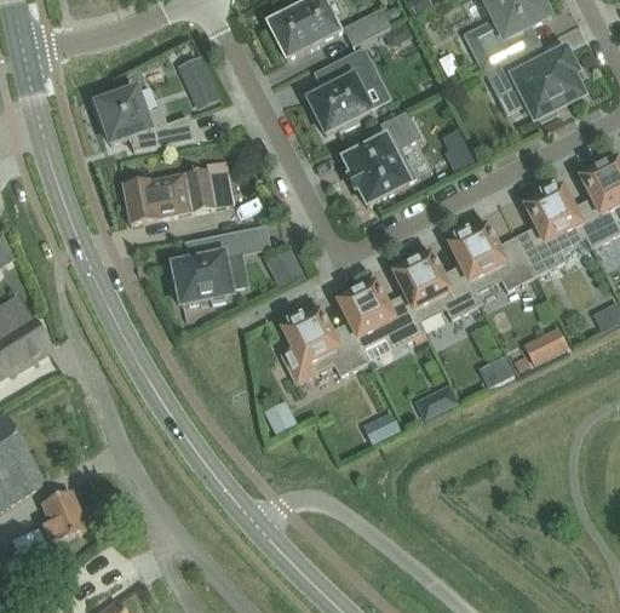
[(269,22),(287,57),(305,47),(305,49),(323,39),(339,30),(323,0),(313,0),(303,5),(302,3),(287,10),(288,12),(269,22)]
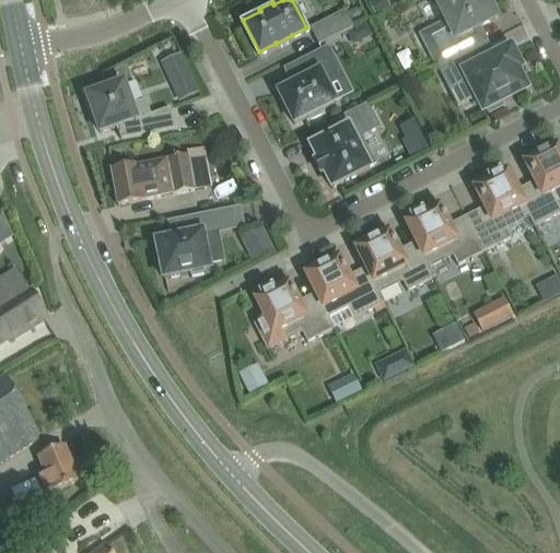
[(428,43),(438,61),(479,40),(471,26),(482,20),(482,19),(490,15),(490,16),(494,14),(489,3),(488,0),(439,0),(447,18),(428,27),(434,39),(435,43),(431,45),(429,42),(428,43)]
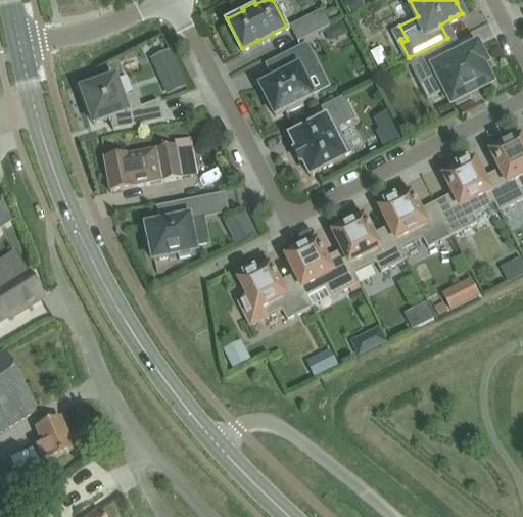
[(289,21),(297,38),(330,21),(322,5),(289,21)]
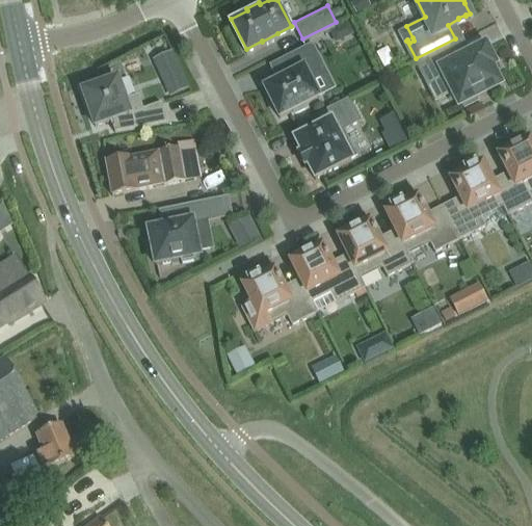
[(323,64),(311,42),(271,62),(282,82),(267,90),(280,113),(294,106),(295,109),(306,104),(303,101),(318,94),(308,73),(323,64)]
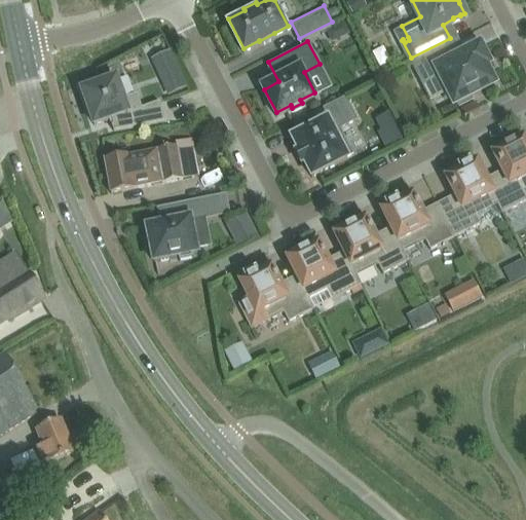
[(471,91),(494,79),(485,62),(488,60),(479,41),(449,57),(442,42),(412,58),(424,81),(440,73),(454,100),(457,99),(459,102),(472,96),(471,91)]
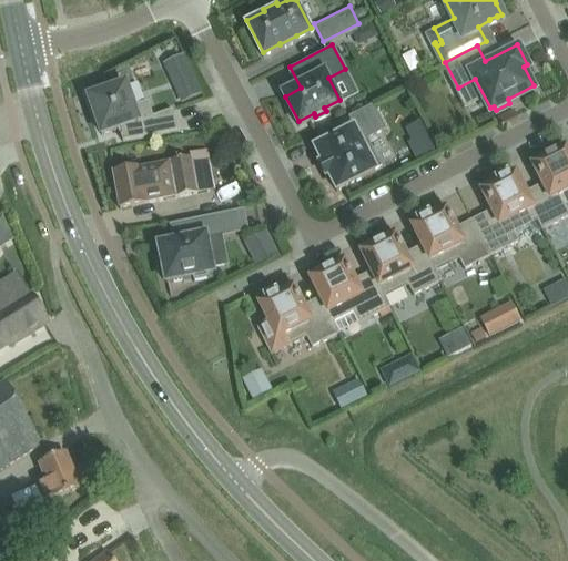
[(195,75),(176,84),(183,99),(202,90),(195,75)]
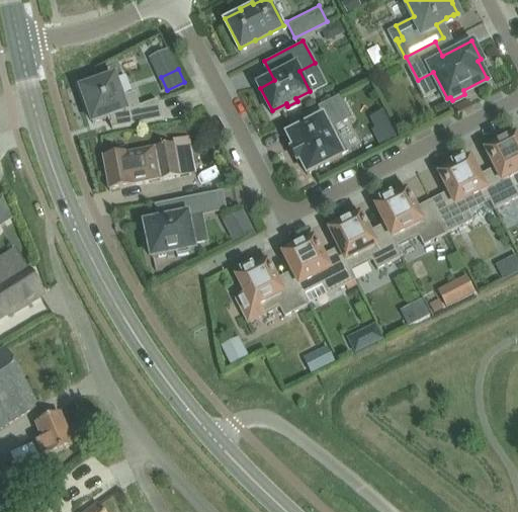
[(111,124),(164,114),(157,96),(140,102),(135,88),(120,93),(114,74),(81,85),(92,118),(109,112),(112,118),(109,118),(111,124)]
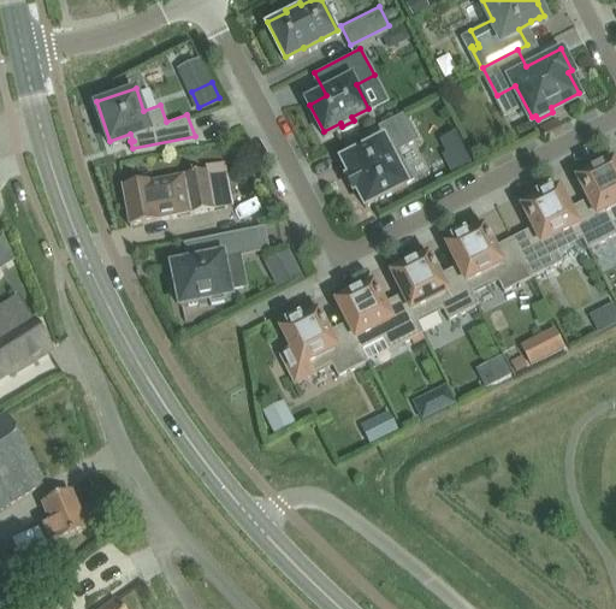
[(347,175),(347,177),(351,175),(356,184),(353,187),(353,188),(356,187),(365,202),(407,182),(406,179),(412,176),(403,161),(397,164),(390,149),(418,135),(404,108),(344,140),(344,141),(353,137),(357,148),(342,157),(350,173),(347,175)]
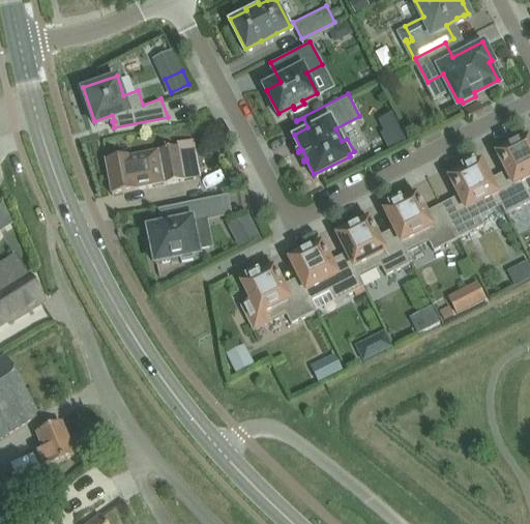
[(492,180),(501,199),(500,200),(505,210),(529,198),(529,194),(526,186),(529,183),(529,138),(528,135),(525,136),(523,132),(509,139),(511,143),(497,151),(507,172),(492,180)]
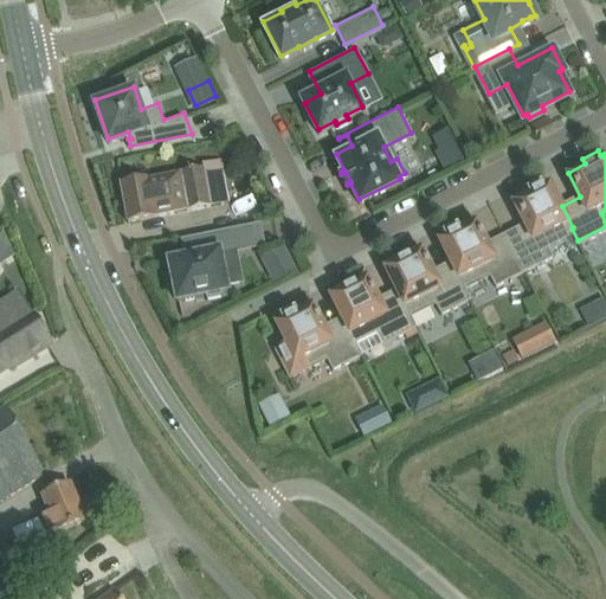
[(122,179),(121,179),(128,217),(128,218),(130,218),(142,216),(171,210),(187,206),(223,198),(216,160),(122,179)]
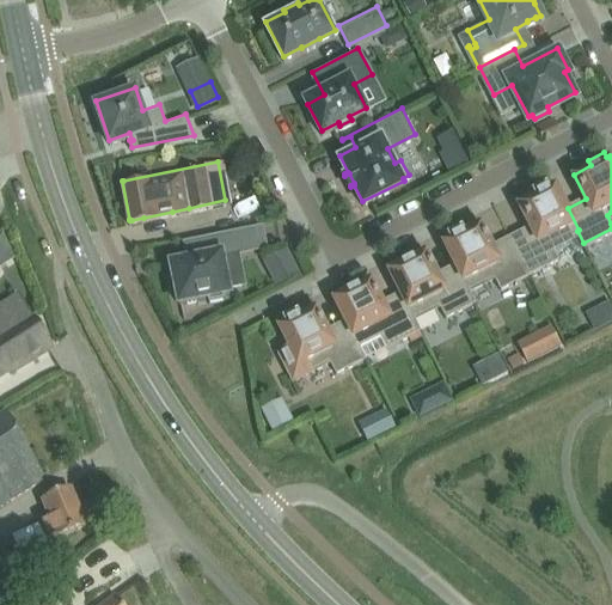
[(531,227),(512,237),(530,270),(558,256),(552,243),(577,231),(579,230),(568,208),(555,184),(550,187),(548,181),(531,189),(534,195),(519,202),(531,227)]
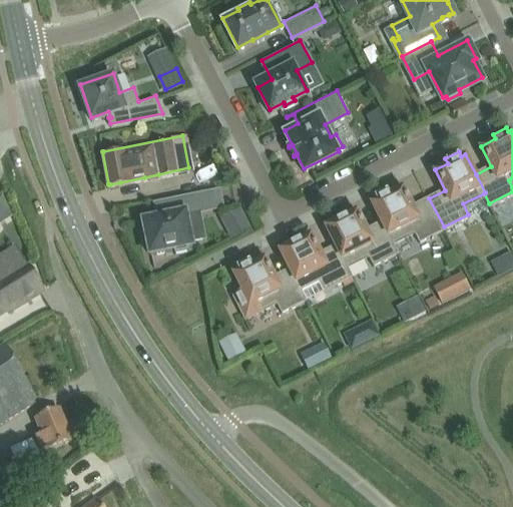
[(372,201),(383,222),(392,240),(393,239),(414,228),(419,239),(444,226),(429,198),(413,206),(403,185),(390,192),(387,187),(374,194),(377,199),(372,201)]
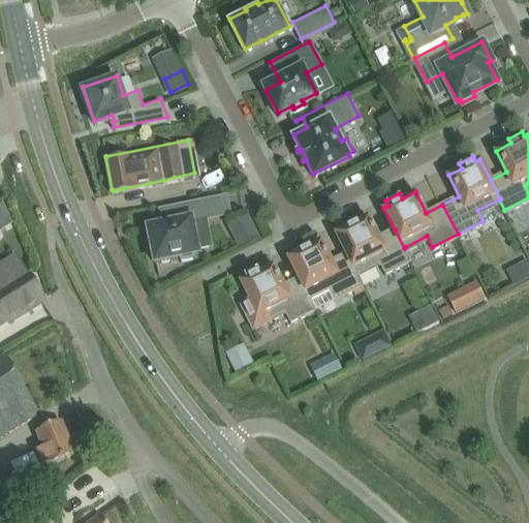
[(191,218),(205,215),(201,198),(159,207),(162,222),(148,225),(155,259),(179,254),(180,257),(194,254),(193,251),(197,250),(191,218)]
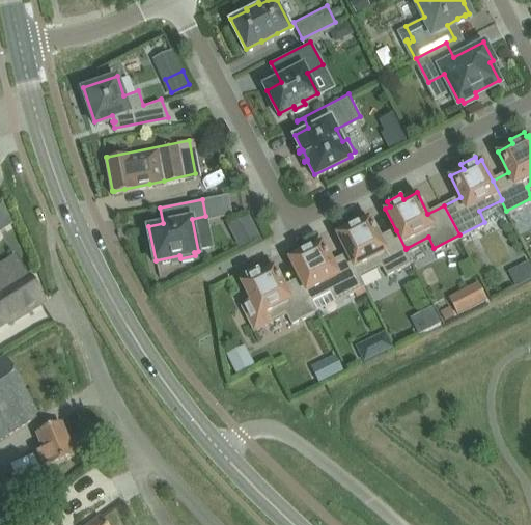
[(2,201),(0,203),(0,230),(0,231),(14,223),(2,201)]
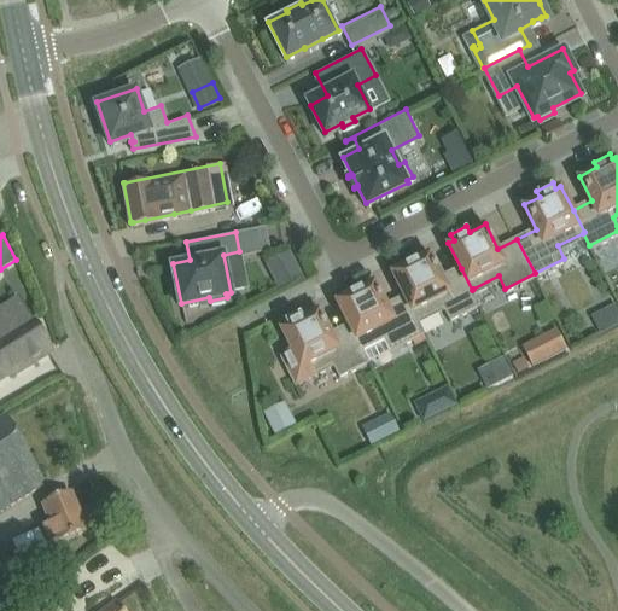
[(392,271),(406,296),(417,318),(418,316),(443,304),(450,316),(481,302),(473,289),(472,290),(461,268),(442,278),(430,252),(412,261),(409,255),(394,263),(396,269),(392,271)]
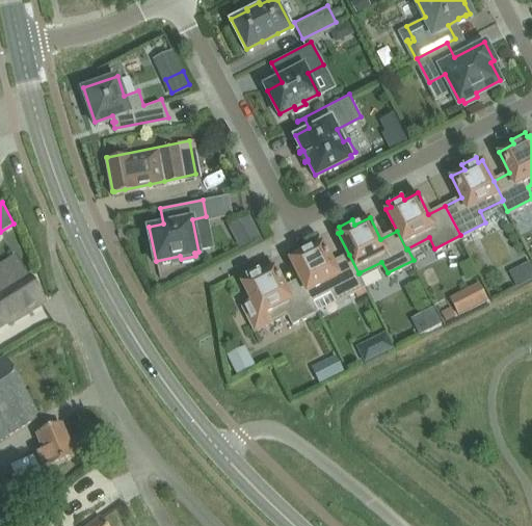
[(291,258),(301,280),(311,298),(313,297),(334,286),(340,297),(366,284),(360,272),(358,273),(349,255),(334,263),(322,241),(308,250),(304,244),(291,252),(293,256),(291,258)]
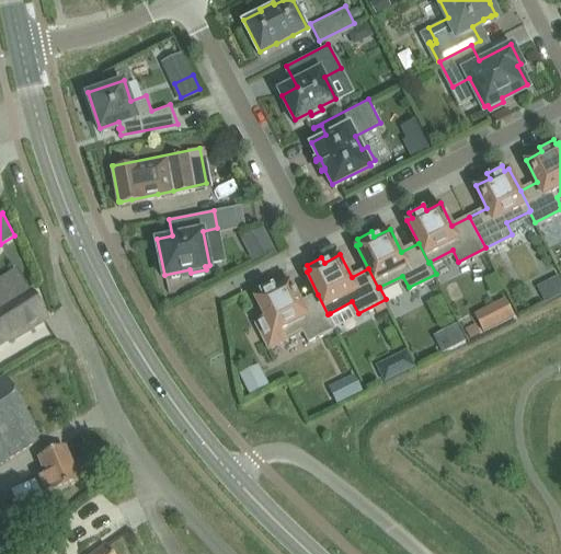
[(560,267),(549,275),(559,292),(560,291),(560,267)]
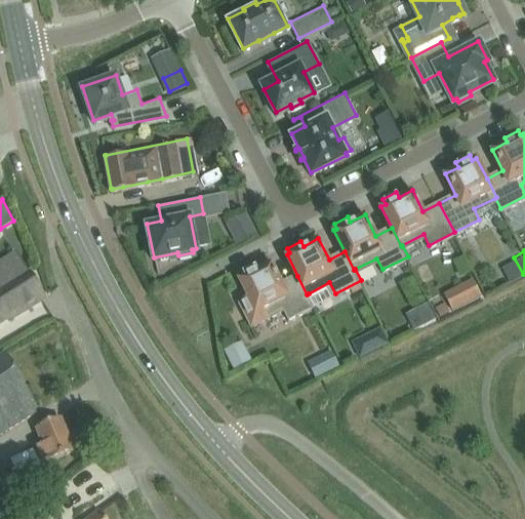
[(240,278),(248,294),(250,298),(242,303),(251,322),(282,307),(288,317),(314,304),(309,293),(307,294),(297,276),(282,283),(271,263),(257,269),(255,265),(242,271),(244,276),(240,278)]
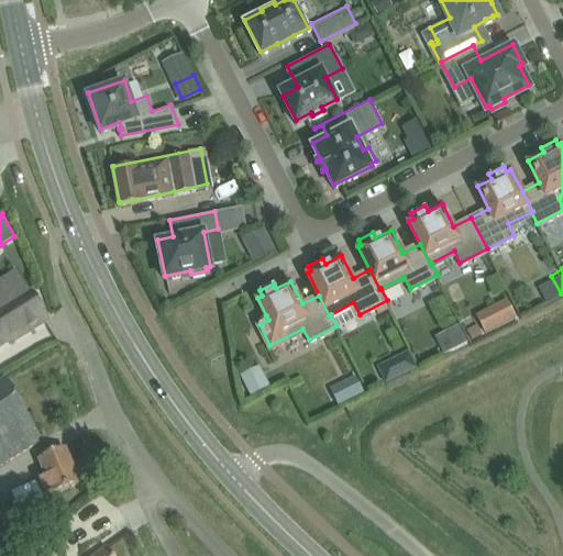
[(0,291),(0,290),(0,341),(14,332),(17,334),(47,314),(29,285),(6,299),(0,291)]
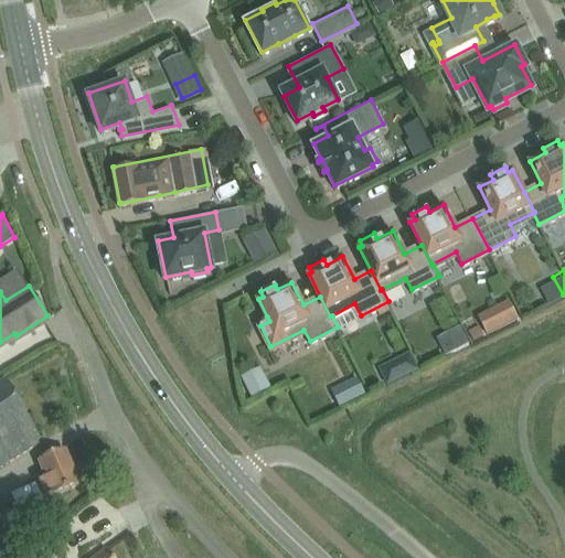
[(484,328),(533,309),(524,288),(490,302),(494,312),(480,318),(484,328)]
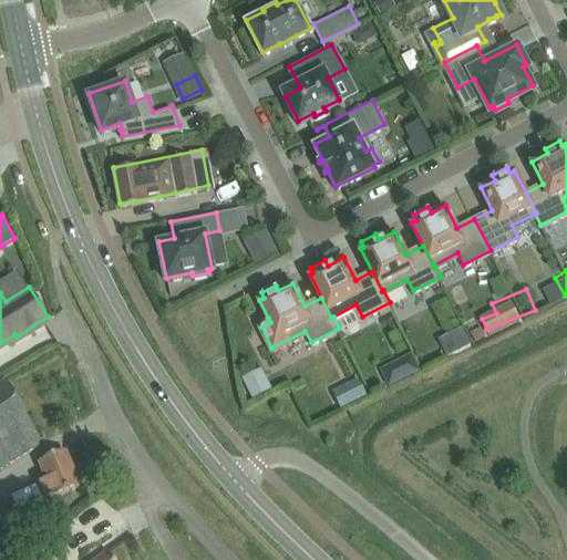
[(461,321),(450,332),(463,345),(474,335),(461,321)]
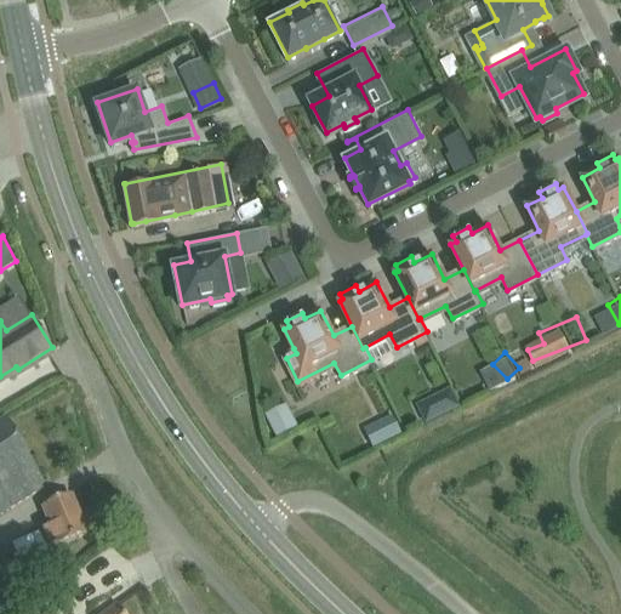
[(431,392),(440,409),(471,393),(461,375),(431,392)]
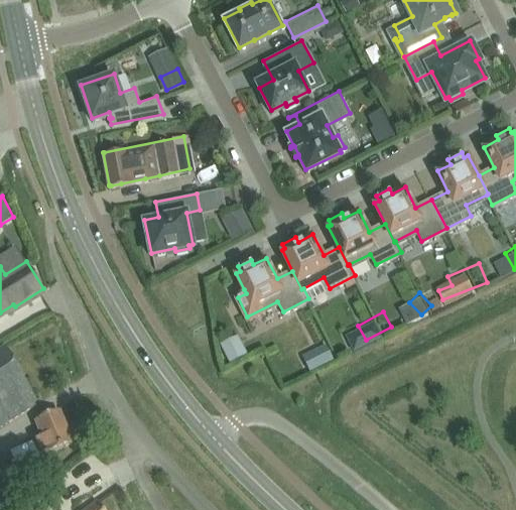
[(240,347),(256,339),(250,326),(233,334),(240,347)]
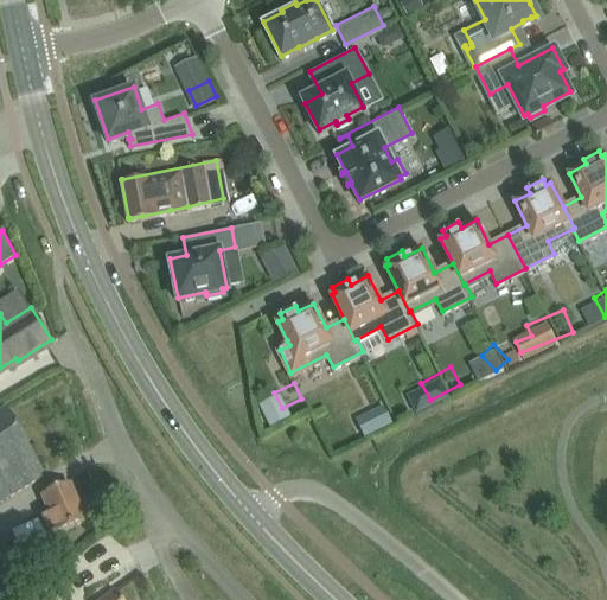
[(378,425),(407,410),(397,391),(370,406),(378,425)]
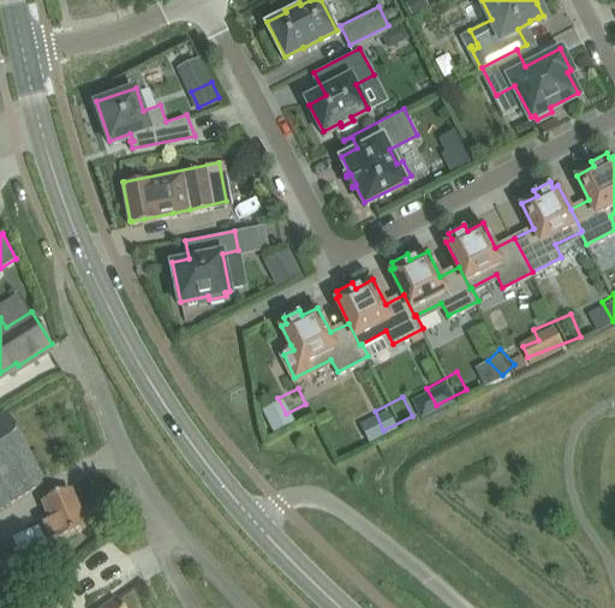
[(0,504),(46,476),(6,410),(0,413),(0,504)]
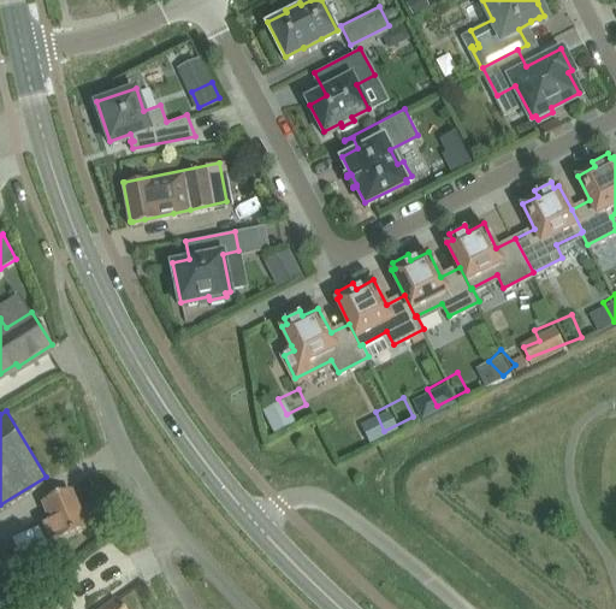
[(40,516),(49,539),(86,525),(70,486),(42,498),(48,513),(40,516)]
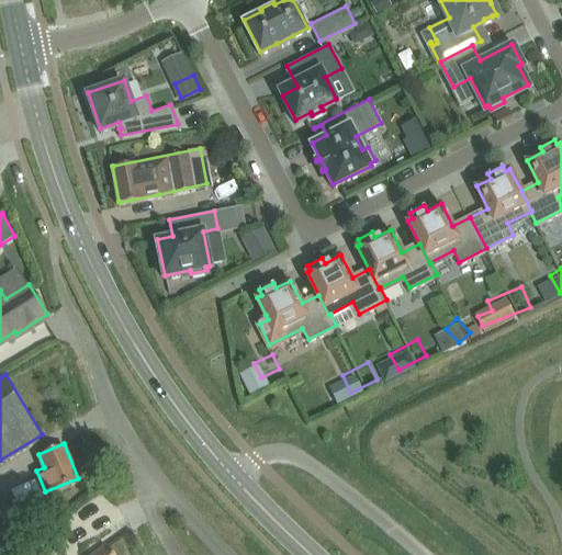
[(85,548),(76,554),(115,554),(107,542),(89,554),(85,548)]
